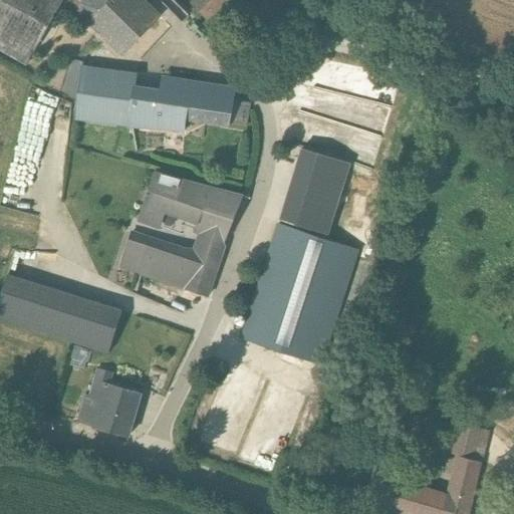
[(0,0),(0,50),(26,65),(62,0),(0,0)]
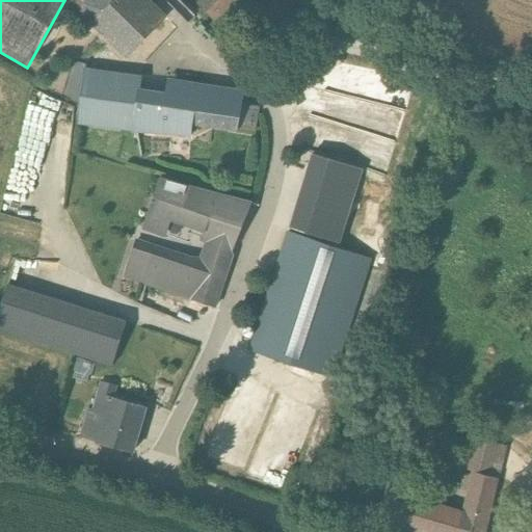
[(127,59),(150,33),(164,18),(145,0),(70,0),(126,57),(127,59)]
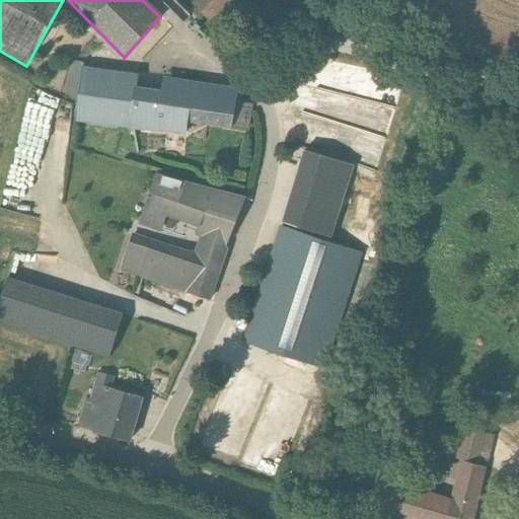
[(196,0),(193,3),(209,19),(227,0),(196,0)]
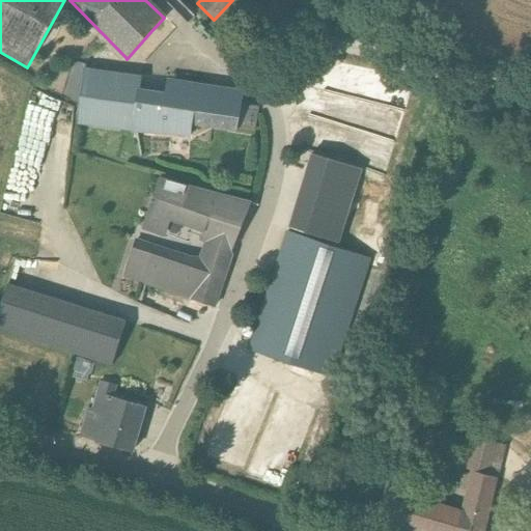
[(338,96),(411,109),(415,80),(342,68),(338,96)]
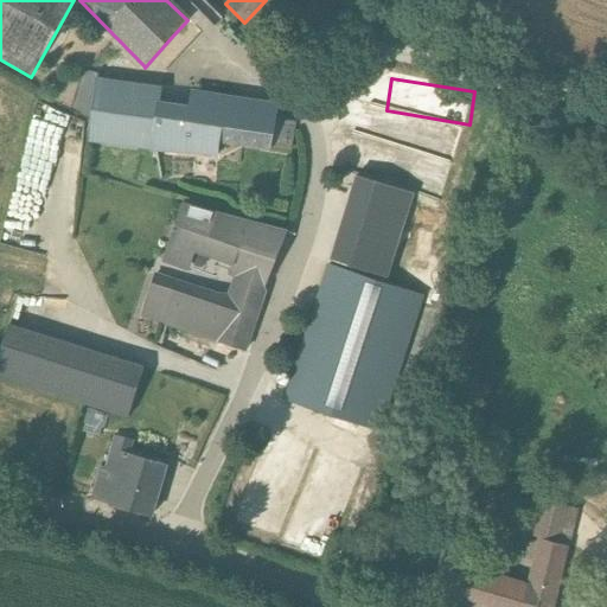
[(145,151),(151,100),(153,84),(88,80),(83,144),(145,151)]
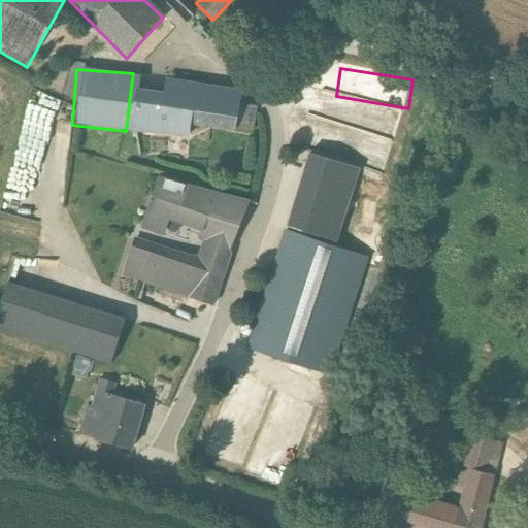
[(199,96),(141,89),(137,132),(190,136),(191,121),(235,128),(241,90),(200,85),(199,96)]
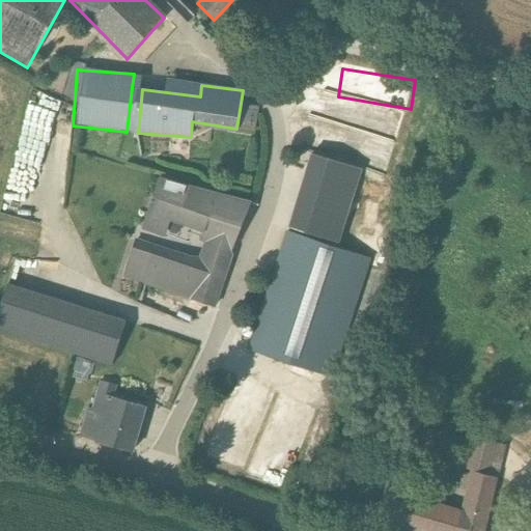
[(290,226),(340,242),(362,170),(312,155),(290,226)]
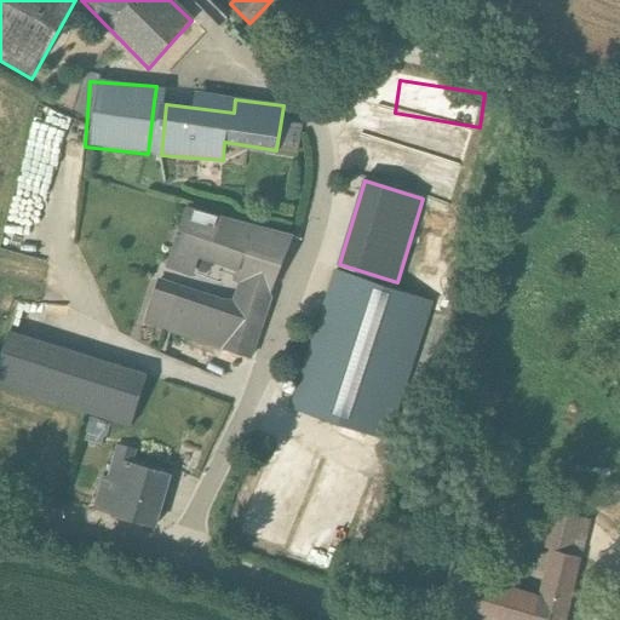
[(294,236),(271,228),(190,195),(165,268),(193,277),(200,258),(236,271),(233,281),(239,283),(231,302),(158,277),(143,323),(250,359),(271,293),(294,236)]
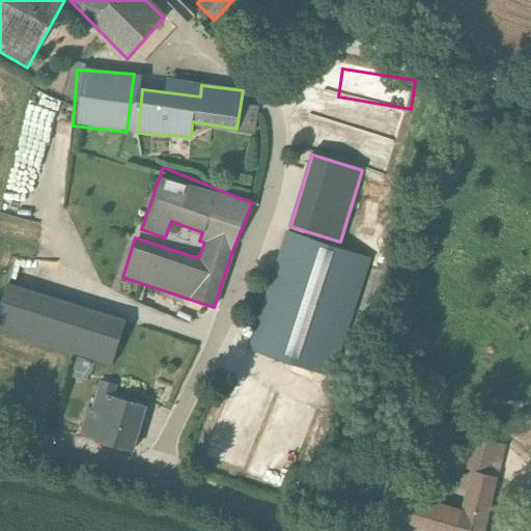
[(371,258),(308,238),(288,231),(249,351),(333,378),(371,258)]
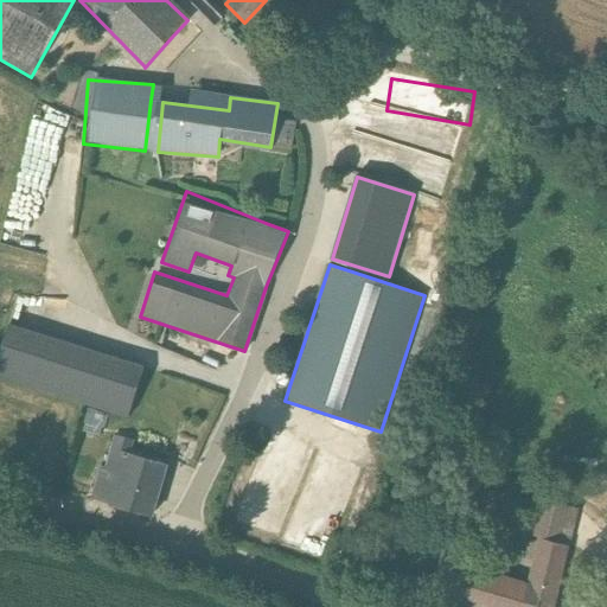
[(0,377),(84,402),(131,415),(145,370),(8,330),(0,355),(0,377)]
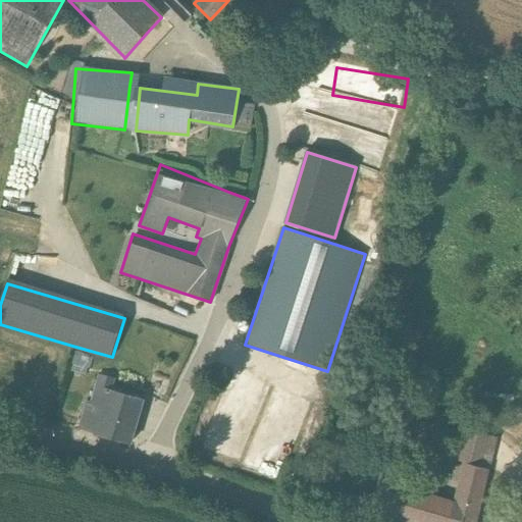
[(90,369),(94,354),(76,349),(72,364),(90,369)]
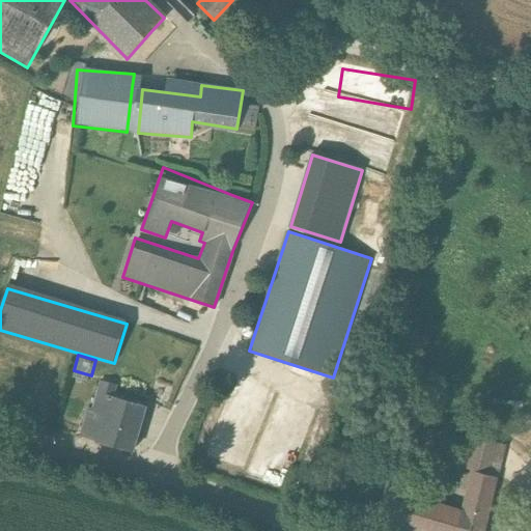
[(110,396),(113,385),(101,382),(93,411),(88,409),(82,436),(98,439),(98,442),(133,450),(145,407),(110,396)]
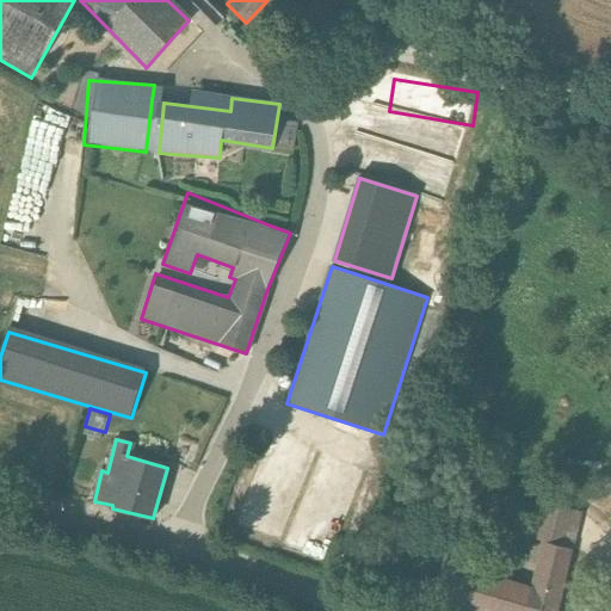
[(301,550),(327,559),(343,507),(316,499),(301,550)]
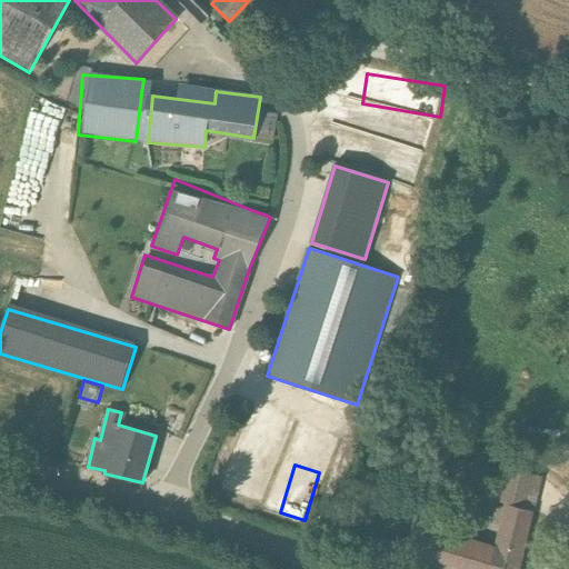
[(518,568),(519,565),(535,512),(542,476),(499,465),(490,501),(505,505),(492,549),(486,568),(518,568)]
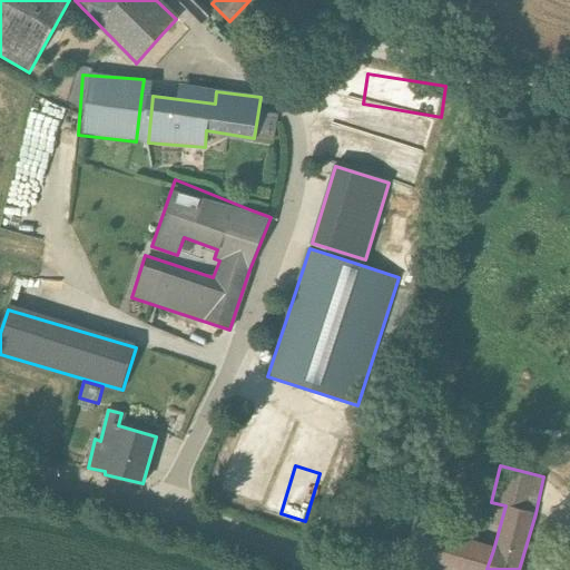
[(403,553),(445,568),(452,569),(487,569),(493,550),(479,546),(441,536),(450,507),(421,498),(403,553)]
